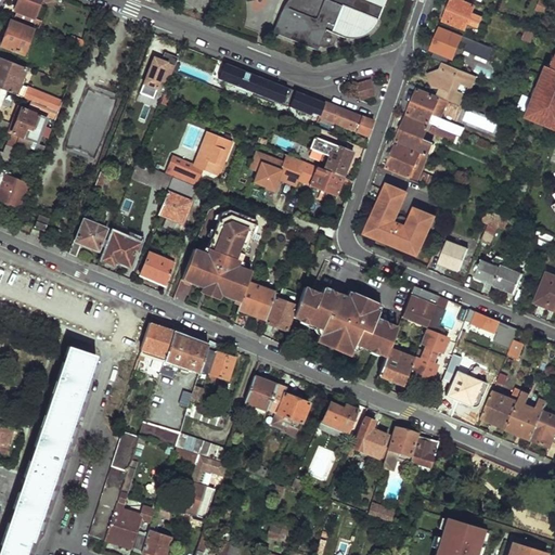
[(18,0),(15,10),(16,10),(14,16),(38,27),(41,20),(35,17),(39,5),(40,0),(18,0)]
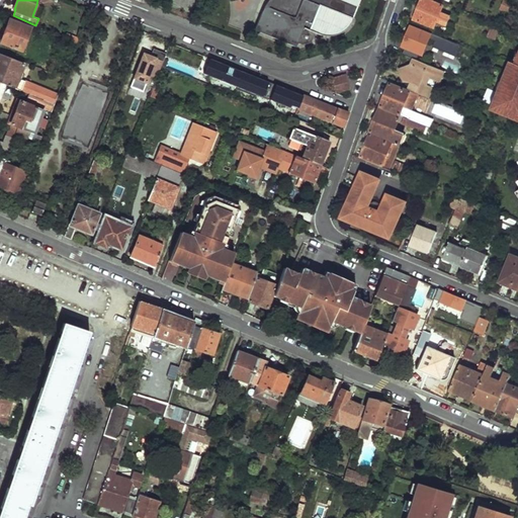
[(301,0),(301,1),(298,0),(269,0),(264,15),(261,13),(253,33),(295,51),(296,47),(303,49),(310,47),(314,35),(329,42),(340,41),(348,33),(359,0),(301,0)]
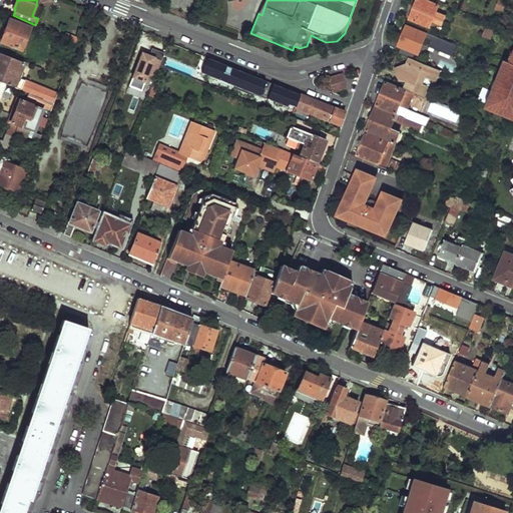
[(426,0),(418,0),(411,19),(430,27),(433,21),(442,24),(446,16),(437,12),(440,6),(426,0)]
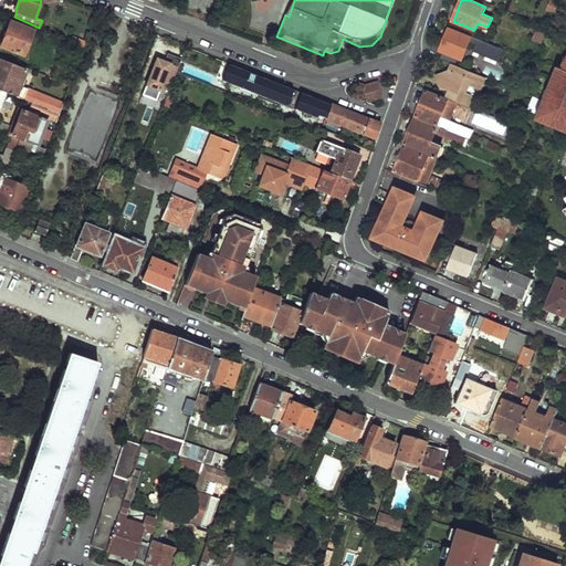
[(482,13),(492,18),(495,9),(485,4),(485,7),(482,13)]
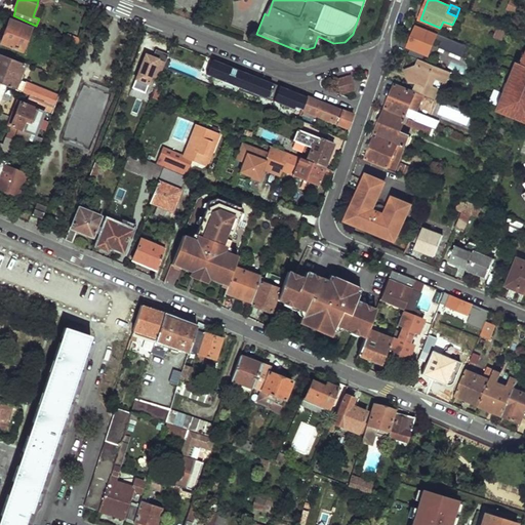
[(37,5),(33,16),(39,18),(43,8),(37,5)]
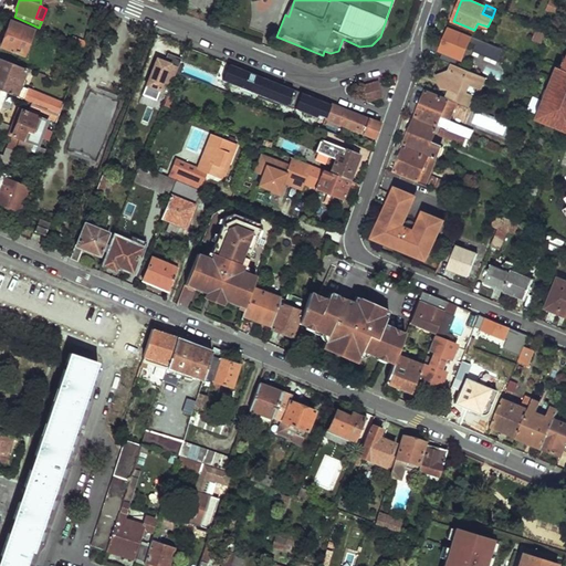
[(11,21),(1,45),(25,54),(34,30),(11,21)]
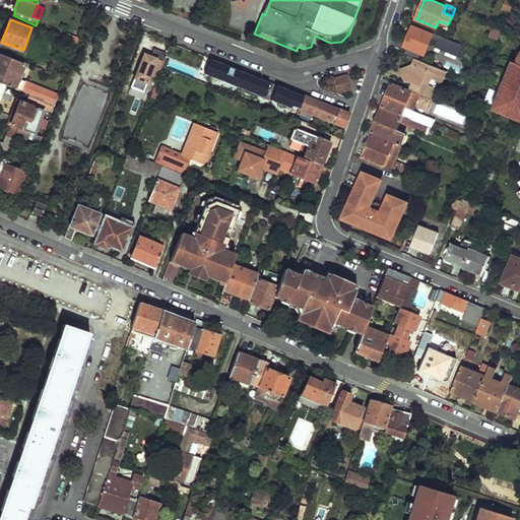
[(413,26),(404,47),(425,55),(433,35),(413,26)]
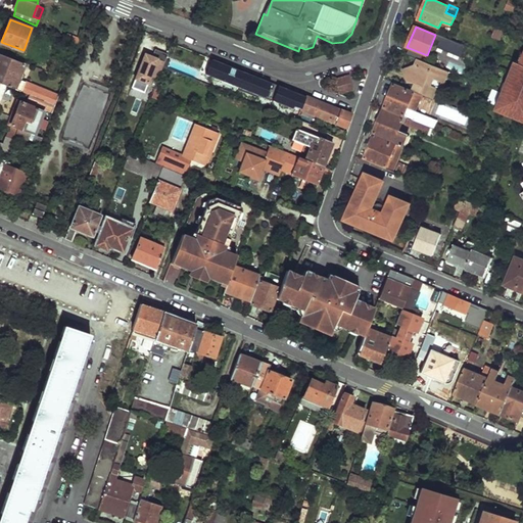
[(502,40),(503,31),(494,29),(493,39),(502,40)]
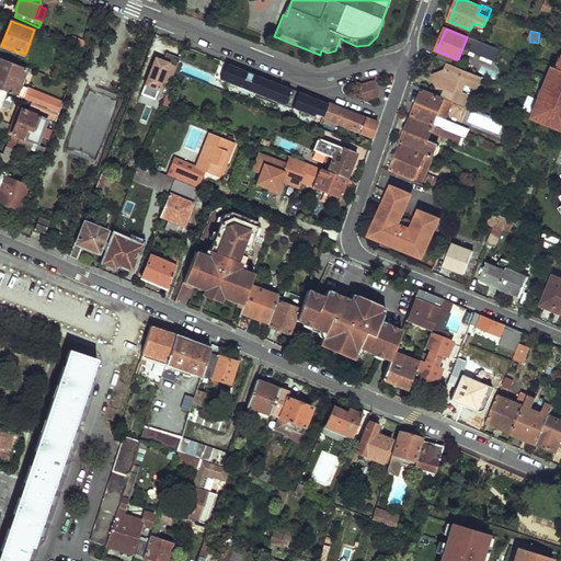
[(72,34),(70,39),(75,42),(84,45),(87,39),(72,34)]
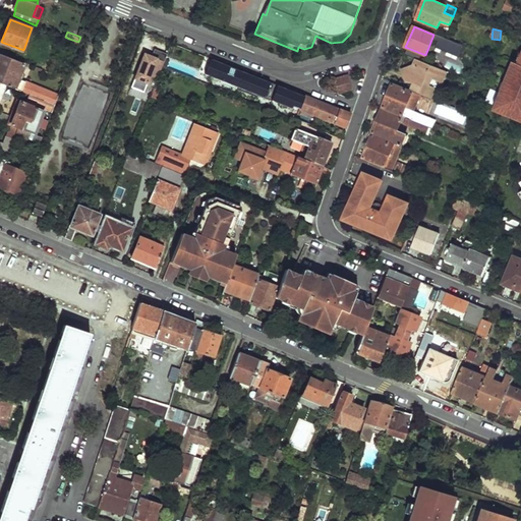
[(69,39),(67,44),(76,47),(78,42),(69,39)]
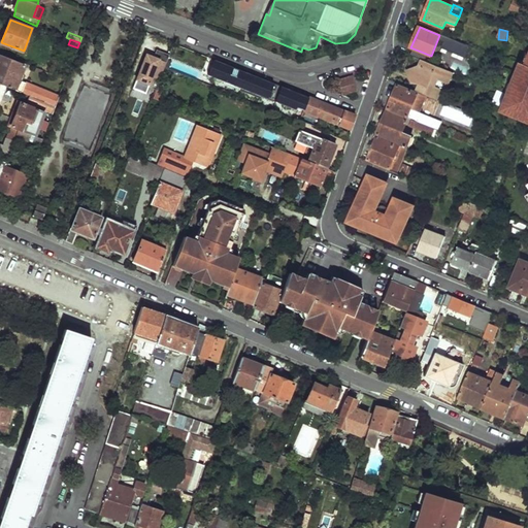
[(442,54),(466,60),(469,44),(446,39),(442,54)]
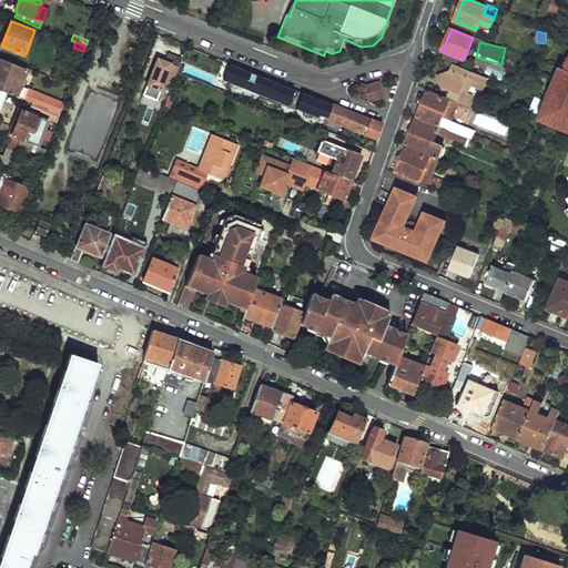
[(174,63),(158,57),(146,87),(163,93),(166,82),(173,84),(180,68),(174,64),(174,63)]
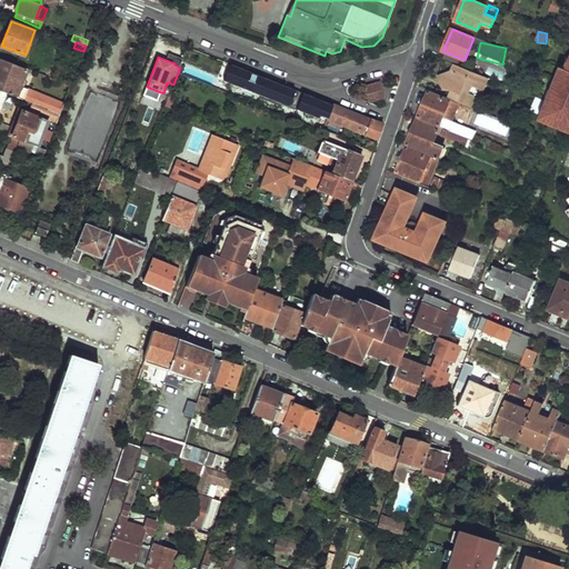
[(0,59),(0,89),(32,102),(29,110),(48,118),(48,119),(57,122),(67,97),(48,88),(45,95),(21,86),(27,71),(0,59)]
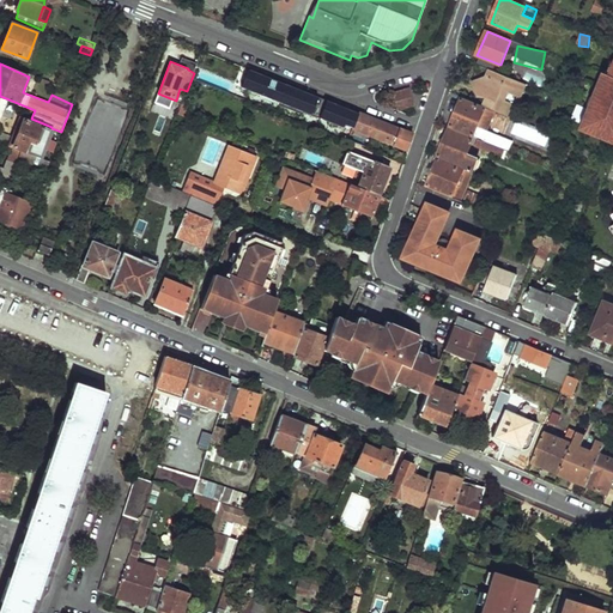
[(313,114),(320,97),(249,70),(243,86),(313,114)]
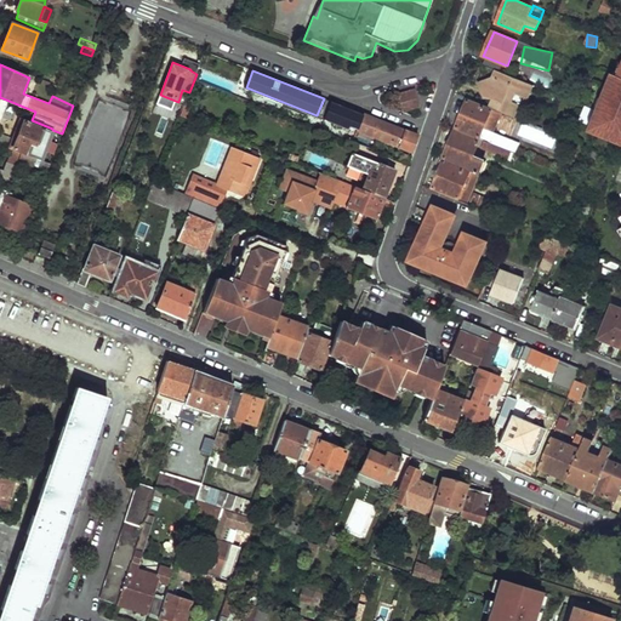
[(495,98),(491,107),(516,118),(519,109),(525,107),(523,98),(531,95),(535,86),(500,72),(497,77),(480,83),(484,95),(493,92),(495,98)]
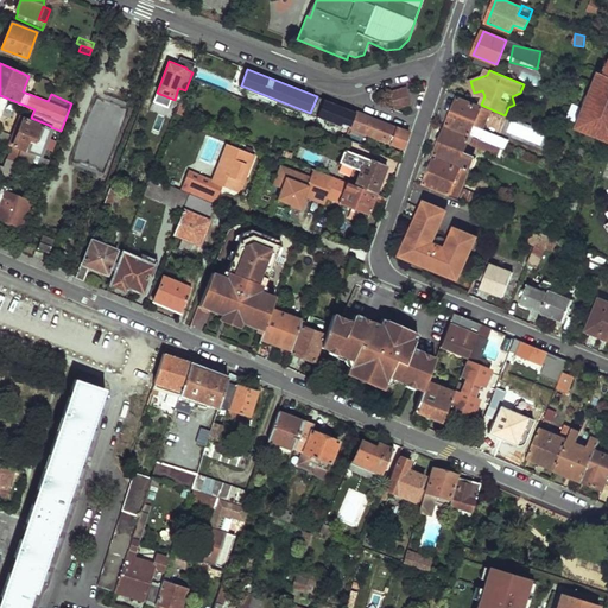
[(607,73),(605,71),(603,70),(602,73),(599,81),(594,93),(587,108),(586,111),(581,125),(607,135),(607,73)]
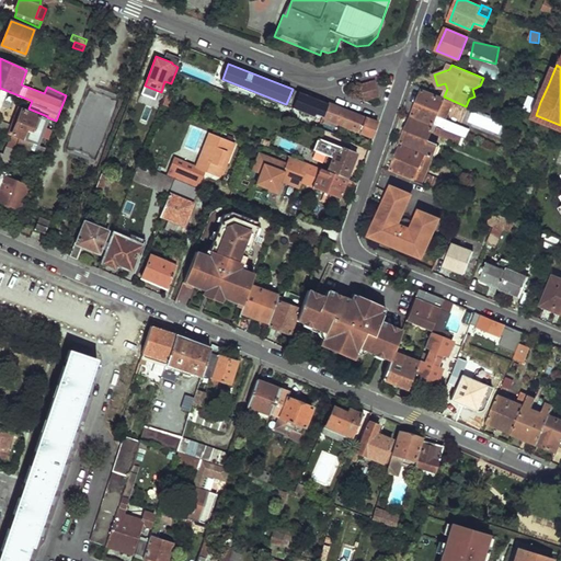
[(374,81),(359,86),(365,101),(379,96),(374,81)]
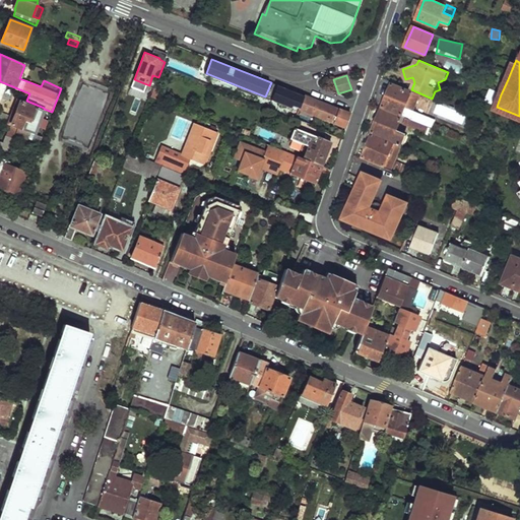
[(508,79),(506,78),(505,80),(502,79),(500,87),(501,88),(500,90),(502,92),(508,79)]
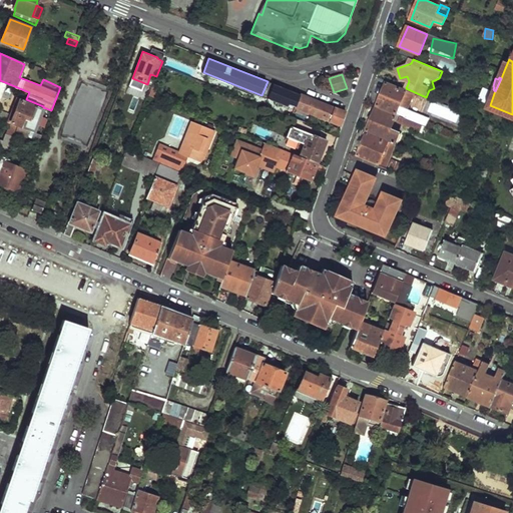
[(387,82),(378,105),(406,116),(405,118),(408,119),(425,126),(428,120),(408,111),(415,94),(387,82)]
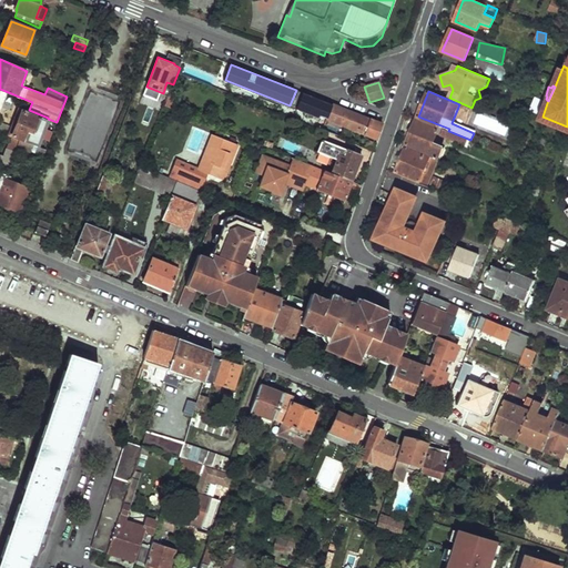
[(87,93),(72,154),(101,161),(115,101),(87,93)]
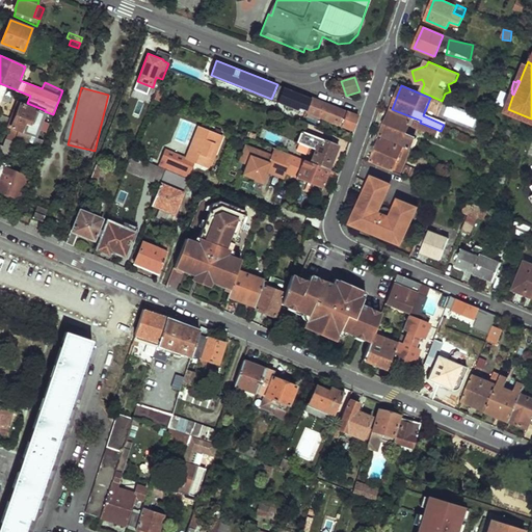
[(308,110),(313,99),(284,87),(278,102),(299,110),(300,108),(308,110)]
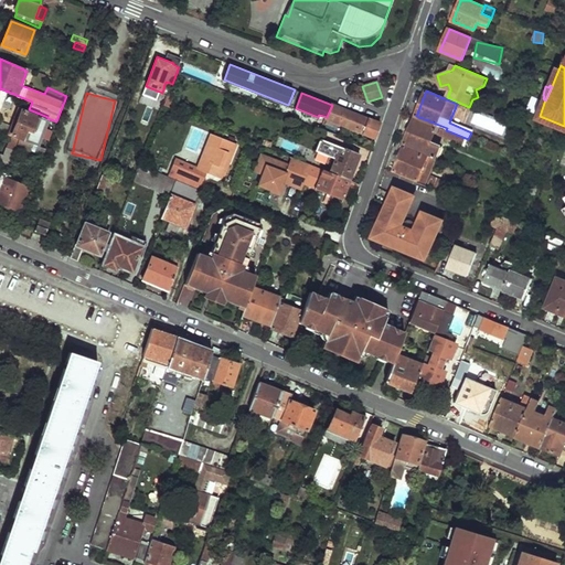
[(540,116),(544,103),(542,102),(541,104),(539,104),(534,114),(540,116)]
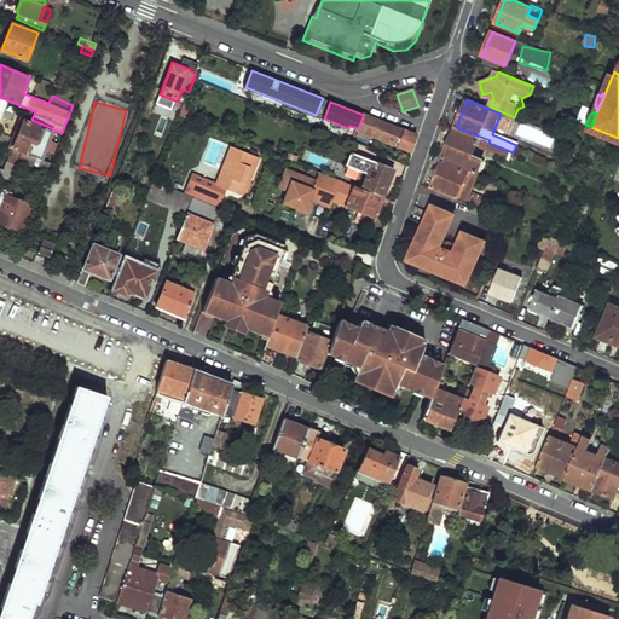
[(358,128),(357,132),(414,152),(420,134),(364,114),(364,115),(358,128)]
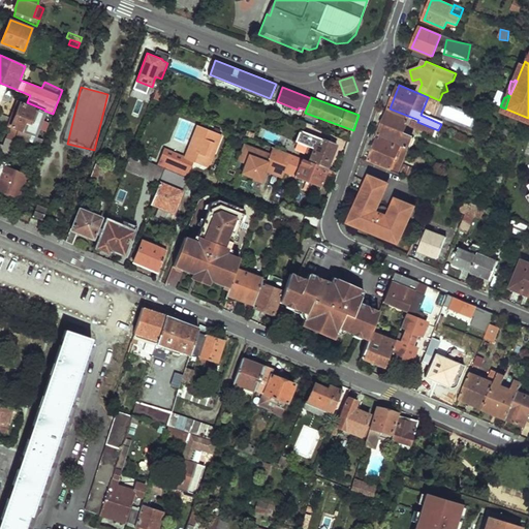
[(21,103),(12,127),(17,129),(12,142),(38,153),(43,139),(35,136),(44,113),(21,103)]
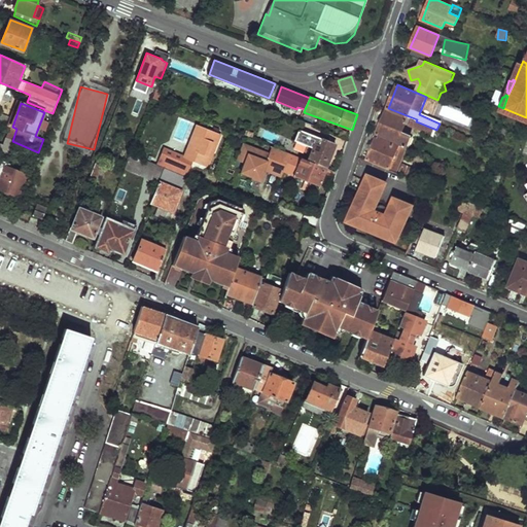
[(44,112),(35,136),(43,139),(53,115),(44,112)]
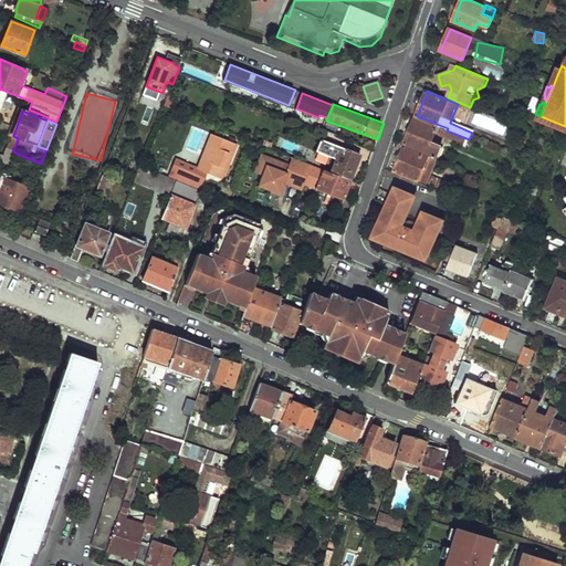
[(415,121),(406,144),(428,153),(427,155),(429,156),(438,159),(443,146),(432,140),(437,129),(415,121)]
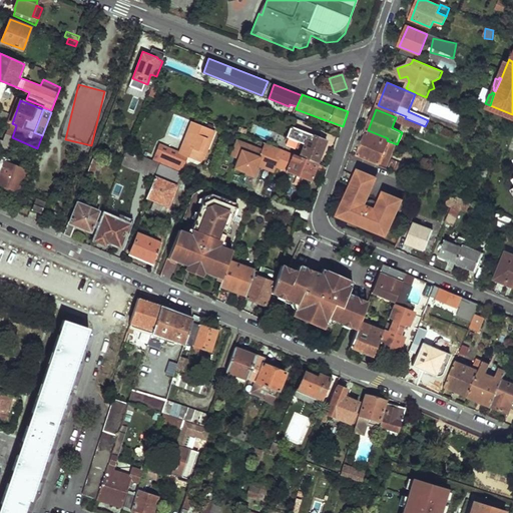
[(400,117),(398,123),(422,133),(425,126),(408,119),(407,120),(400,117)]
